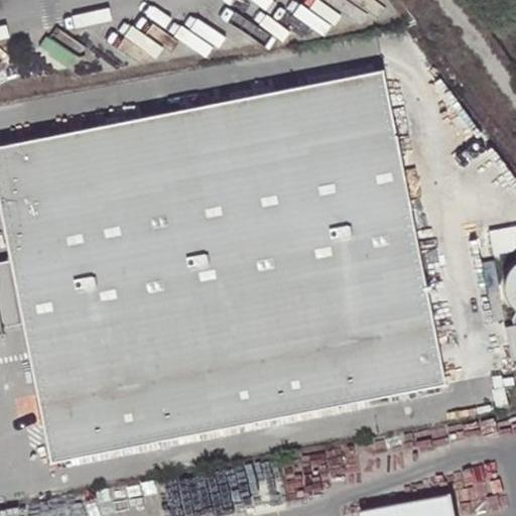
[(381,69),(0,146),(0,220),(8,262),(0,263),(0,328),(21,324),(49,464),(371,399),(445,383),(381,69)]
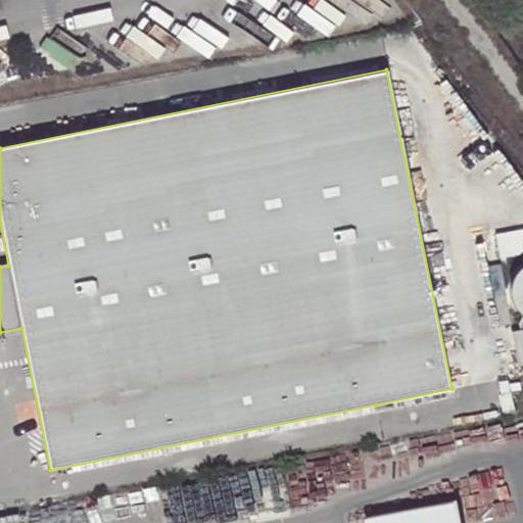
[(522,228),(495,234),(501,256),(522,251),(522,228)]
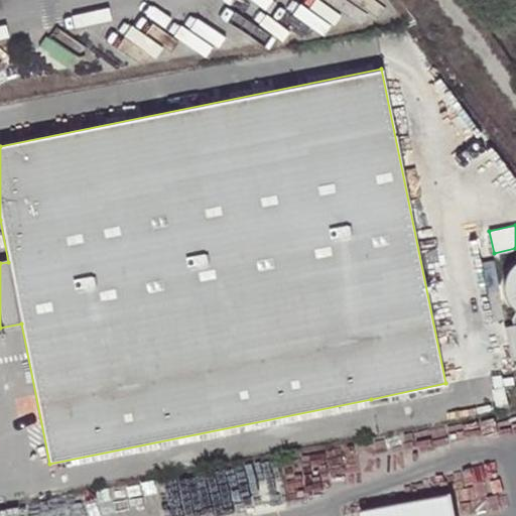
[(515,308),(515,261),(512,264),(506,272),(504,282),(505,292),(509,301),(515,308)]
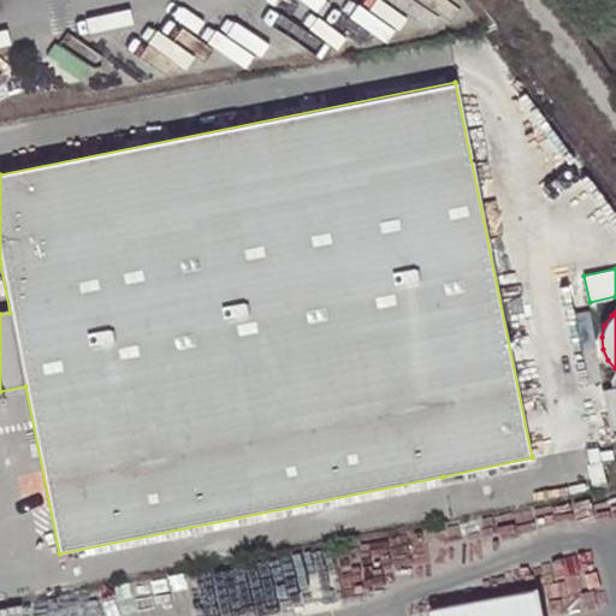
[(604,389),(612,428),(615,426),(615,368),(612,378),(614,386),(604,389)]
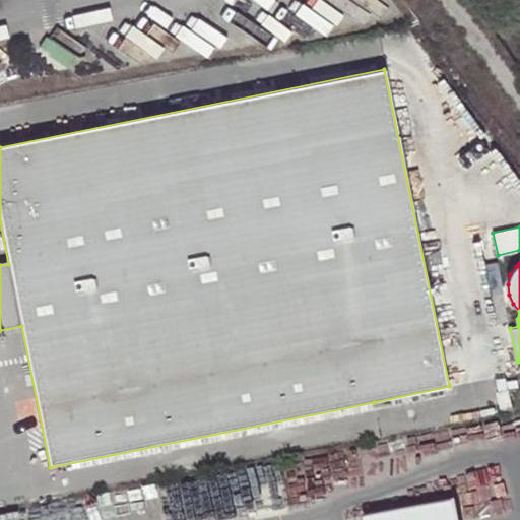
[(371,519),(459,519),(455,498),(371,514),(371,519)]
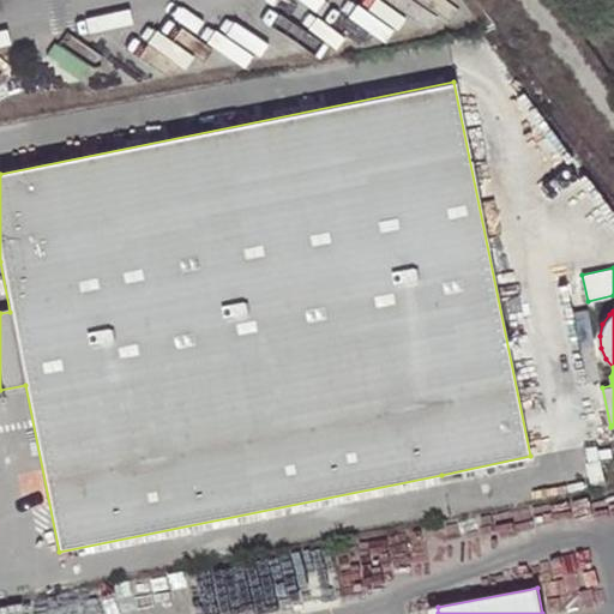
All buildings are outlined.
